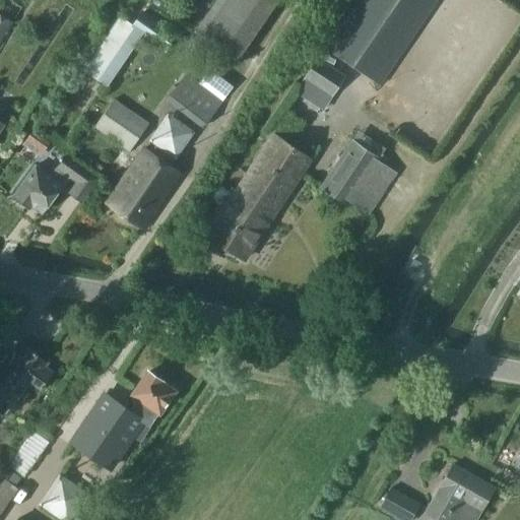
[(278,0),(217,0),(194,34),(235,62),(278,0)]
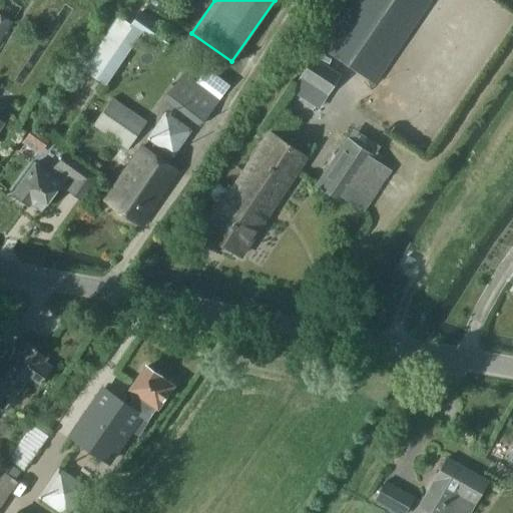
[(374,85),(430,0),(355,0),(322,50),(374,85)]
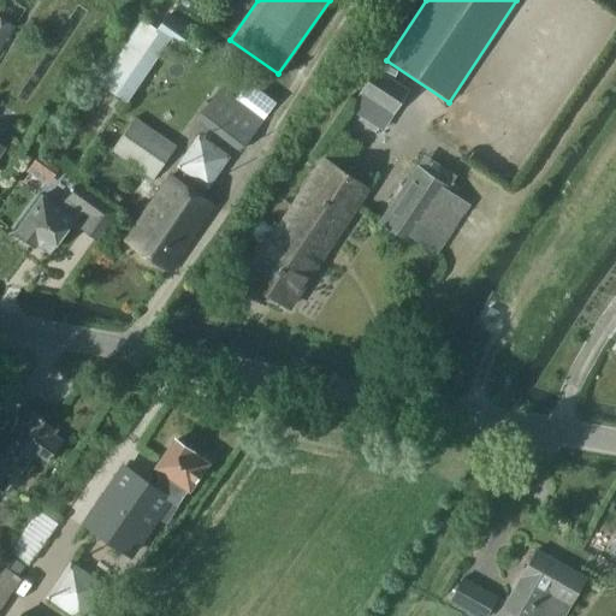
[(157,33),(195,59),(207,41),(170,15),(157,33)]
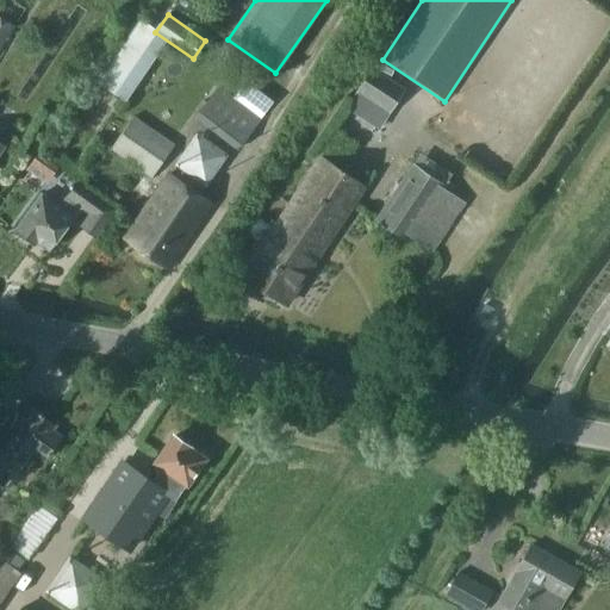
[(0,54),(17,27),(0,17),(0,54)]
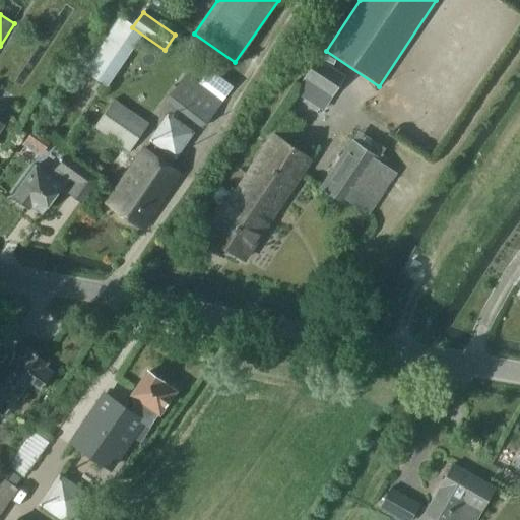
[(117,18),(82,70),(107,86),(142,36),(117,18)]
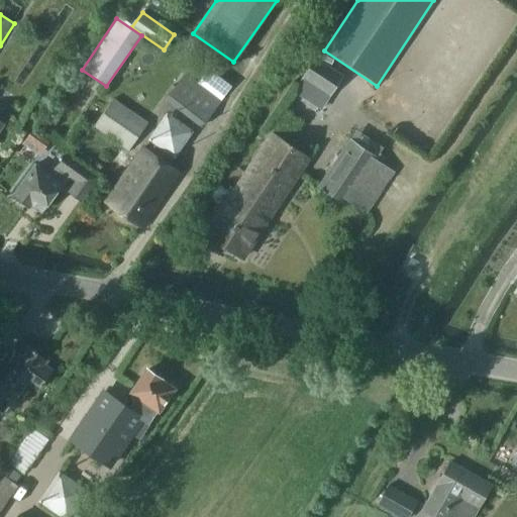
[(322,108),(343,75),(316,57),(295,90),(322,108)]
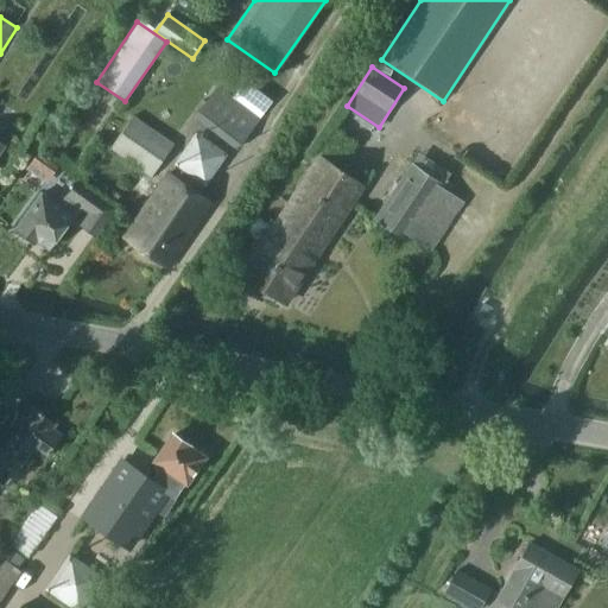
[(234,100),(217,88),(196,118),(239,147),(272,100),(247,82),(234,100)]
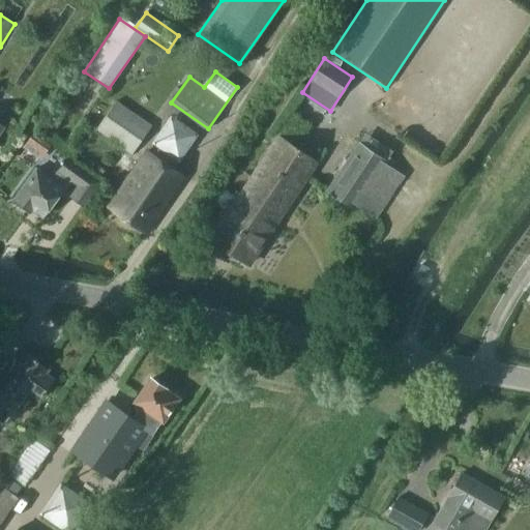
[(96,128),(127,150),(124,154),(128,157),(150,126),(115,101),(96,128)]
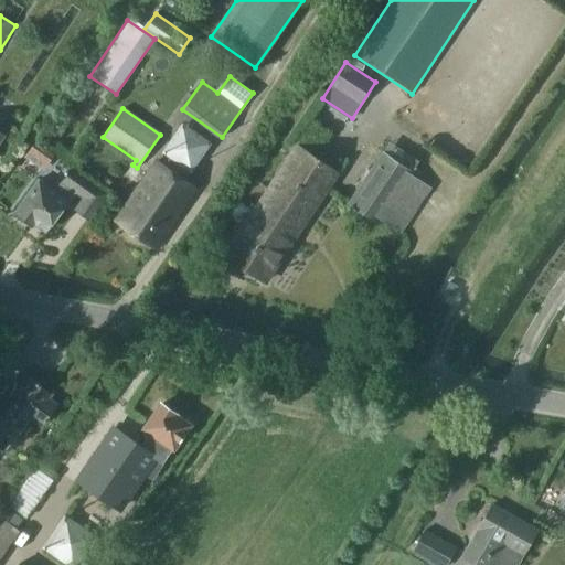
[(192,173),(213,144),(183,123),(162,152),(192,173)]
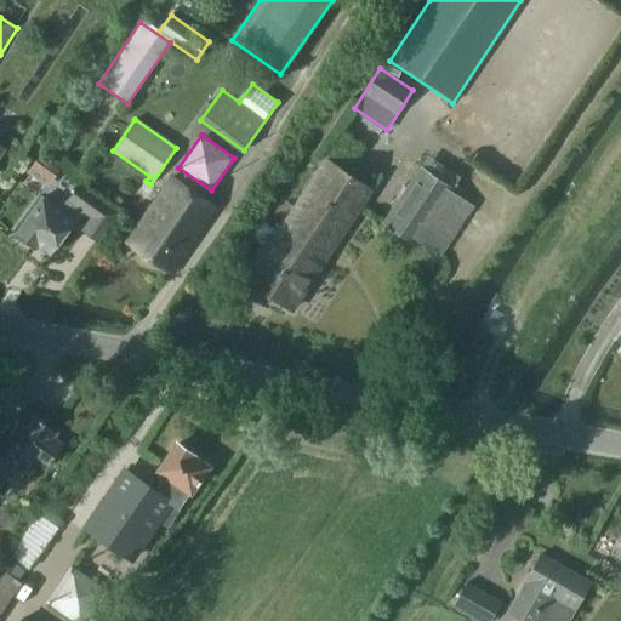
[(39,157),(33,165),(51,180),(58,170),(39,157)]
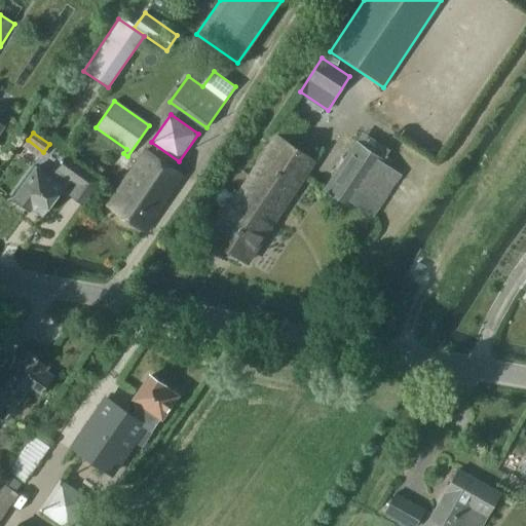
[(270,140),(274,142),(243,187),(282,212),(314,162),(273,135),(270,140)]
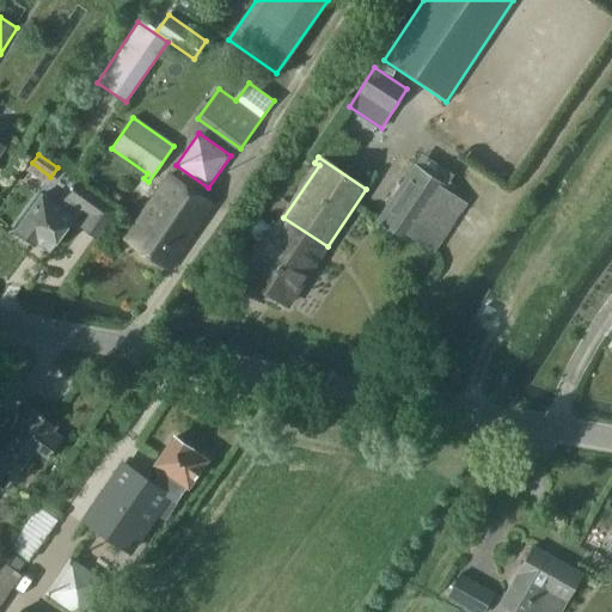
[(378,220),(409,240),(412,237),(433,251),(466,202),(444,187),(445,184),(416,165),(378,220)]
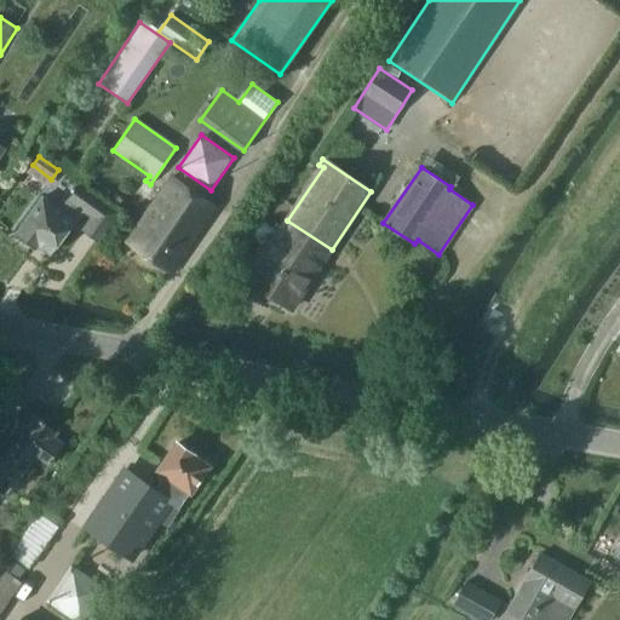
[(127,244),(171,274),(217,206),(172,177),(127,244)]
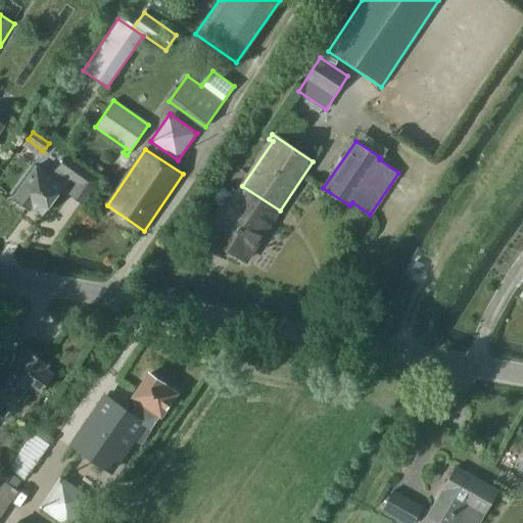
[(14,197),(31,209),(33,206),(43,215),(69,177),(78,183),(70,193),(82,202),(98,180),(65,155),(50,177),(35,165),(14,197)]
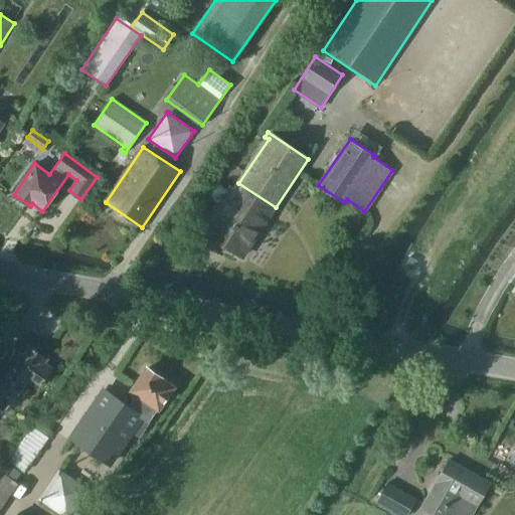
[(207,197),(221,207),(205,231),(242,256),(276,207),(238,183),(233,191),(229,188),(226,192),(215,185),(207,197)]
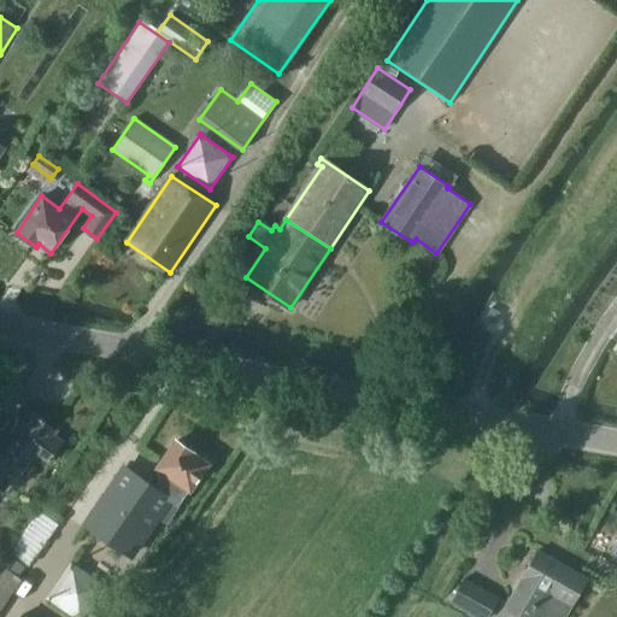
[(0,448),(0,485),(1,487),(15,468),(27,475),(37,460),(45,465),(62,441),(53,435),(57,430),(28,410),(0,448)]
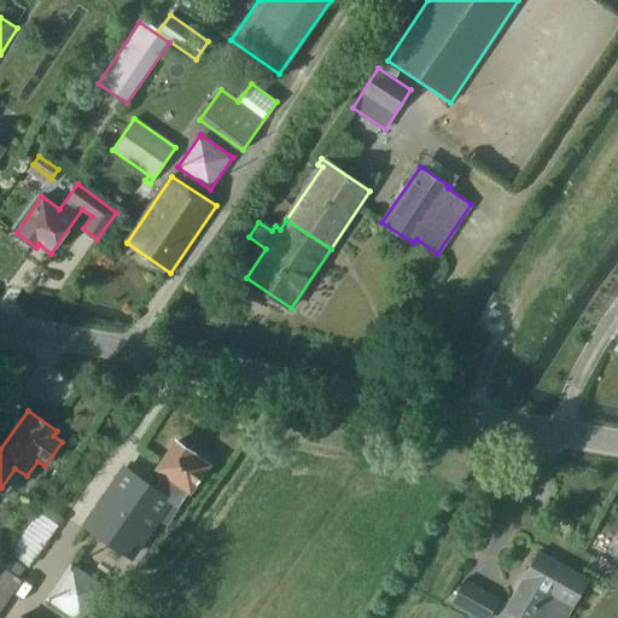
[(124,468),(87,523),(130,553),(168,500),(179,507),(208,465),(176,443),(157,471),(158,476),(162,478),(153,489),(124,468)]
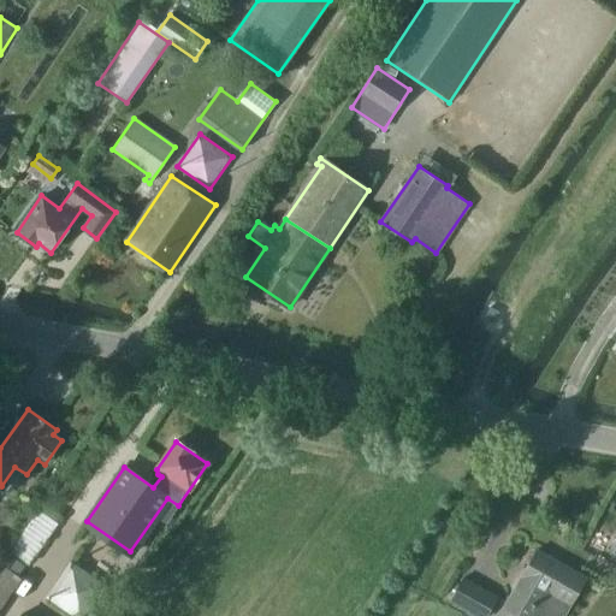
[(562,615),(586,578),(537,550),(503,609),(515,615),(545,615),(546,614),(549,615),(562,615)]
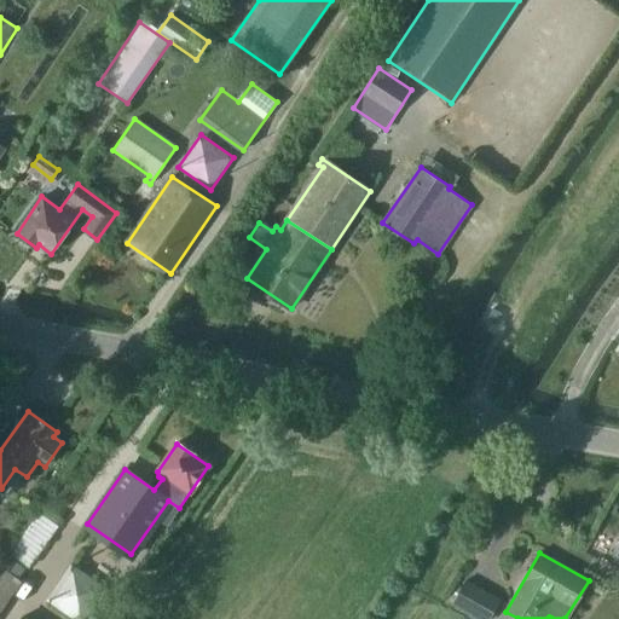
[(74,618),(88,618),(109,589),(70,563),(46,600),(74,618)]
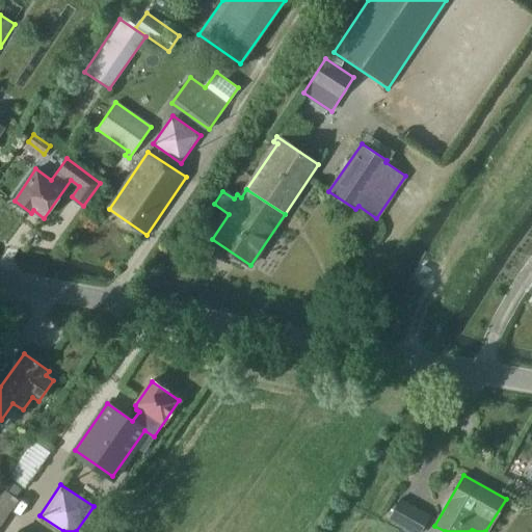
[(0,485),(0,526),(19,499),(0,485)]
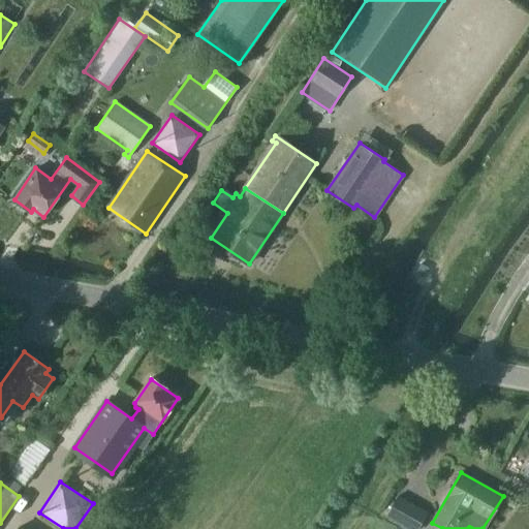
[(412,528),(418,528),(427,512),(397,496),(386,516),(412,528)]
